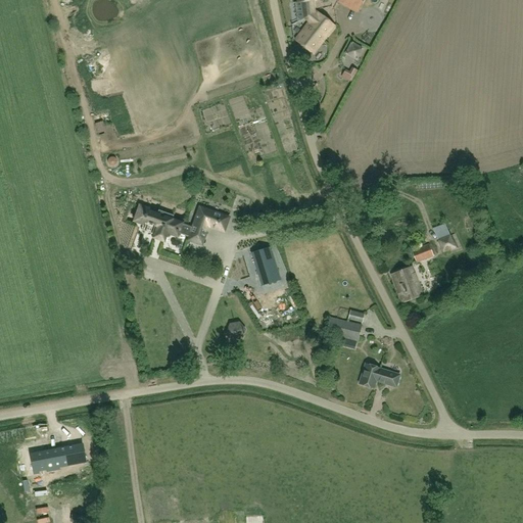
[(313,0),(304,1),(306,16),(311,19),(295,40),(314,54),(335,27),(317,12),(316,12),(315,12),(313,0)]
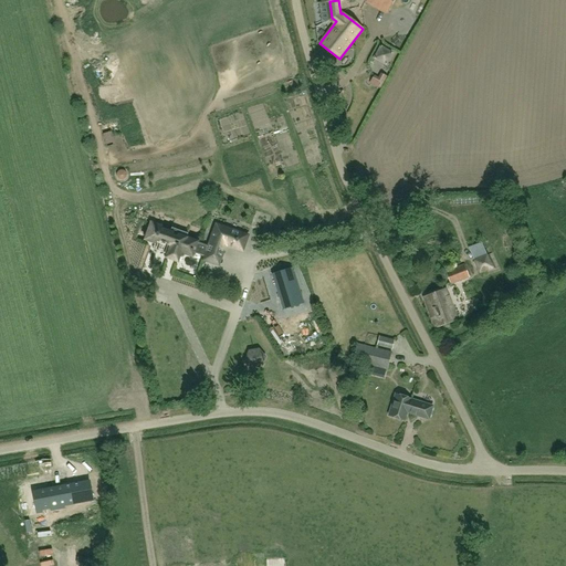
[(392,0),(368,0),(367,1),(387,12),(392,0)]
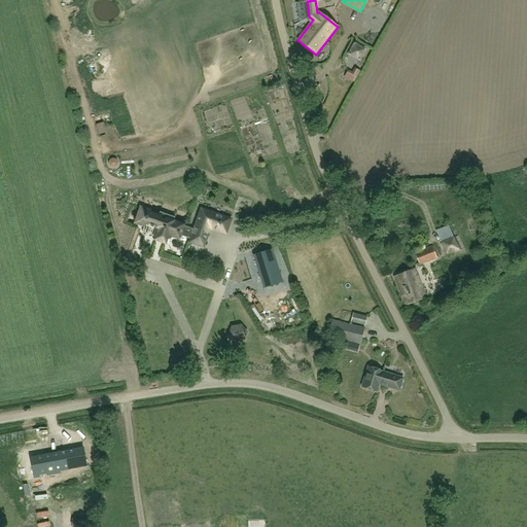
[(366,51),(353,44),(346,58),(358,66),(366,51)]
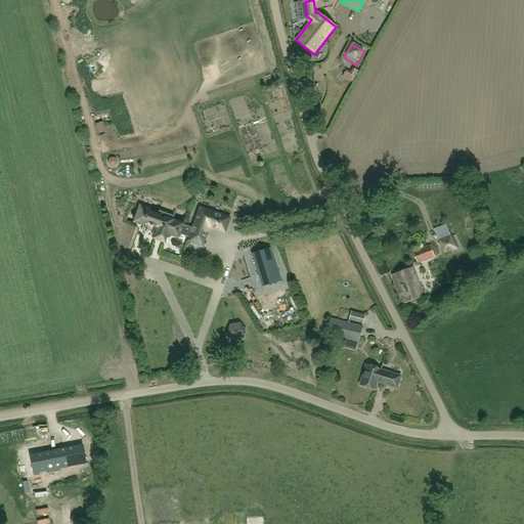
[(358,73),(350,68),(350,74),(345,72),(341,78),(352,84),(358,73)]
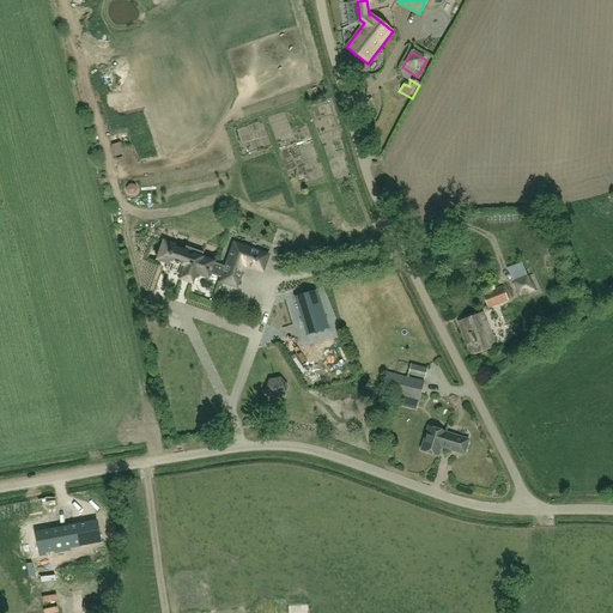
[(210,273),(222,278),(225,267),(213,263),(213,262),(201,258),(204,253),(186,247),(184,252),(174,248),(175,246),(164,241),(157,260),(168,263),(169,261),(184,266),(180,279),(193,284),(196,273),(208,278),(210,273)]
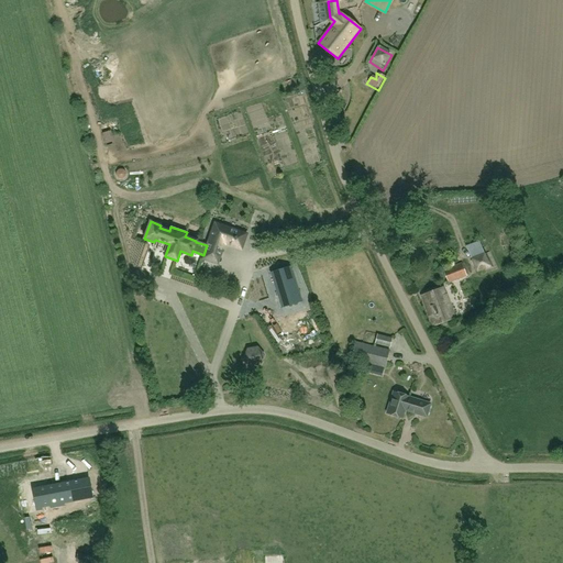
[(207,245),(203,255),(202,258),(217,264),(224,243),(241,250),(246,234),(214,223),(207,245)]
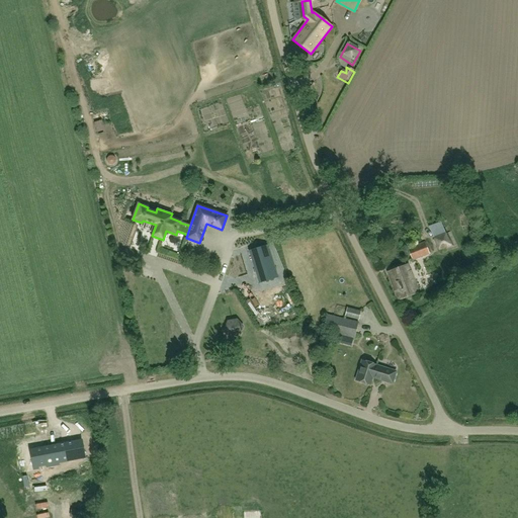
[(435,233),(444,228),(440,222),(431,227),(435,233)]
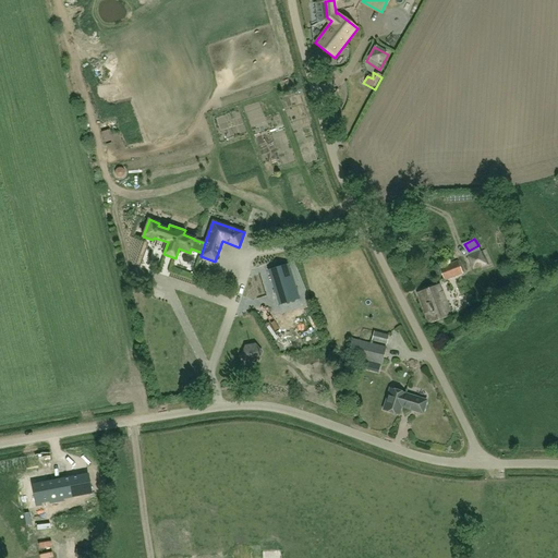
[(485,265),(480,251),(466,256),(473,270),(485,265)]
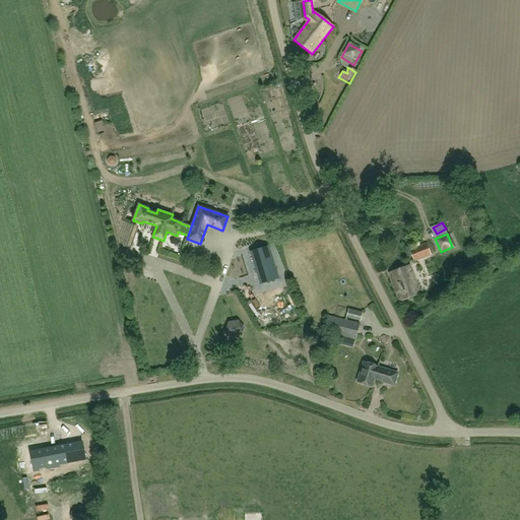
[(409,250),(414,261),(431,255),(427,243),(409,250)]
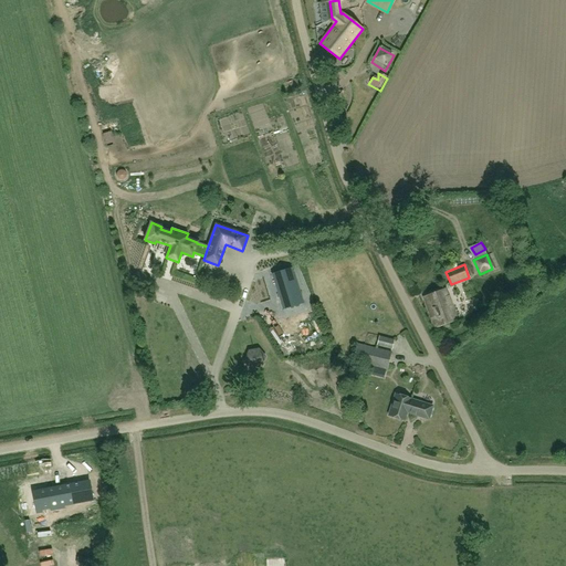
[(292,269),(273,274),(284,308),(303,303),(292,269)]
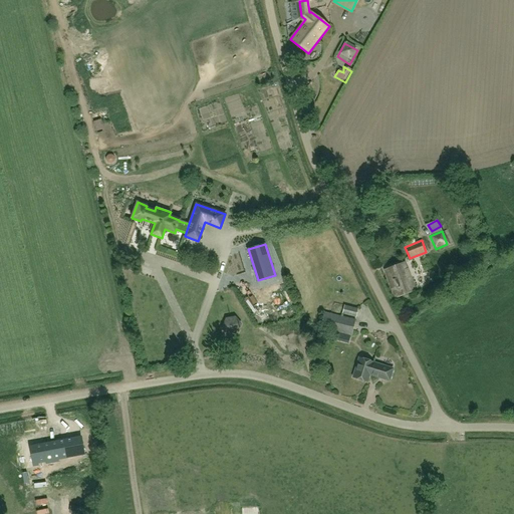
[(396,298),(416,290),(405,262),(384,270),(396,298)]
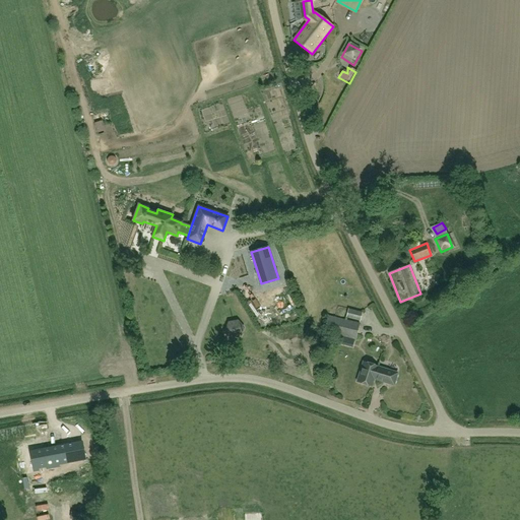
[(129,302),(134,301),(129,279),(124,280),(129,302)]
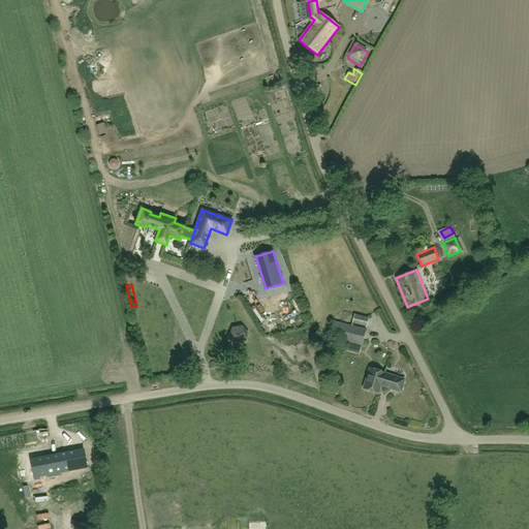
[(268,289),(254,293),(266,329),(278,324),(268,289)]
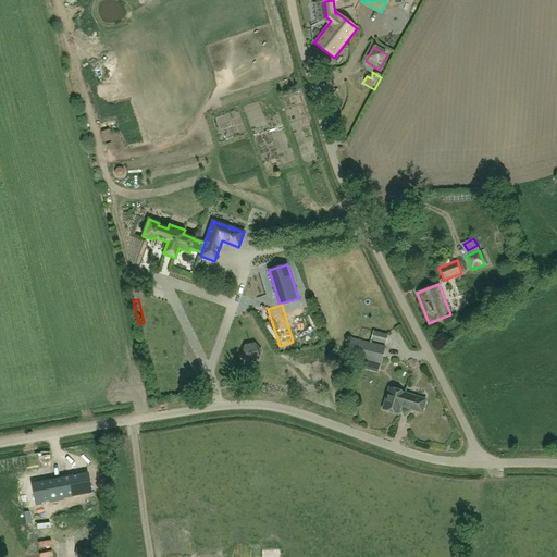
[(388,335),(373,331),(371,339),(386,343),(388,335)]
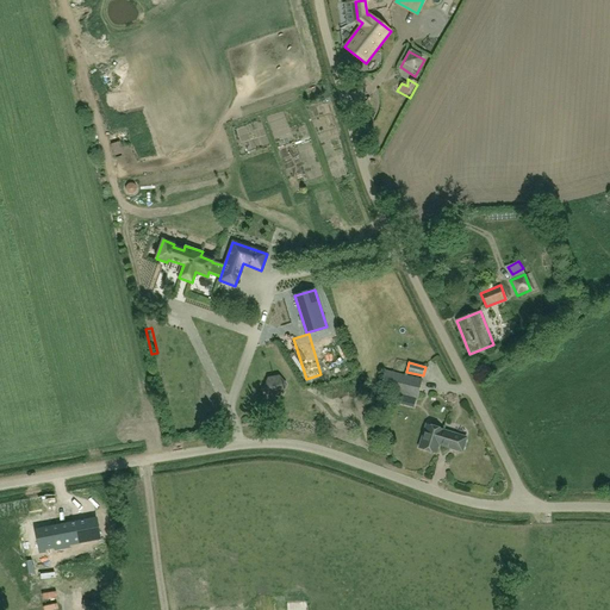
[(360,399),(343,367),(322,379),(330,396),(324,398),(332,414),(360,399)]
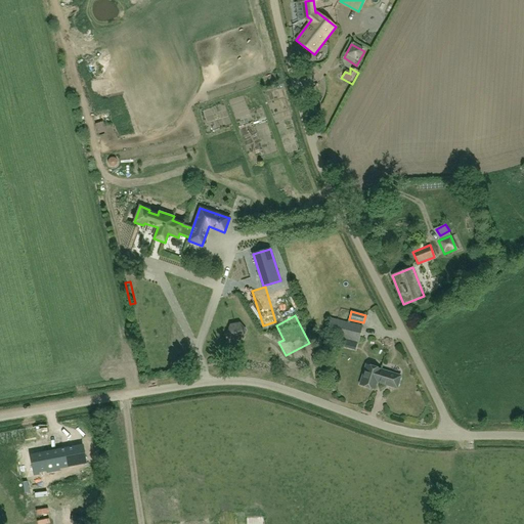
[(359,342),(362,326),(331,318),(326,334),(359,342)]
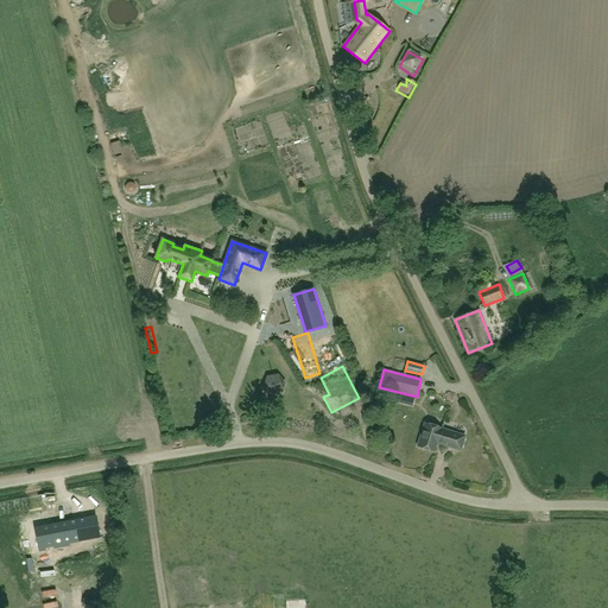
[(267,374),(270,392),(283,391),(280,373),(267,374)]
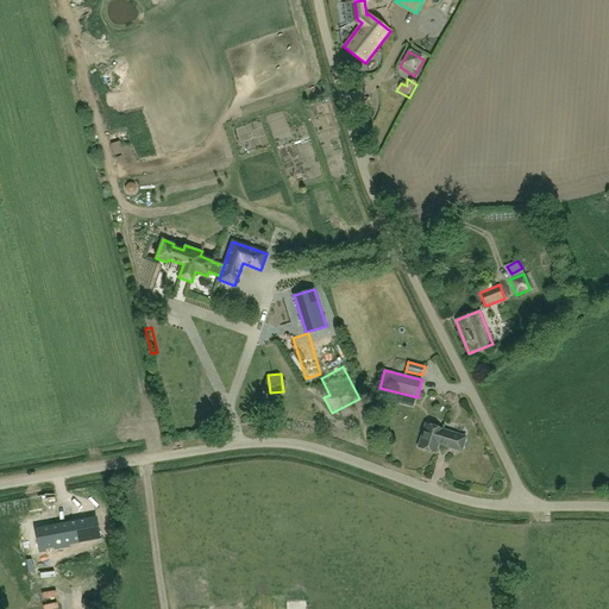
[(434,452),(438,444),(443,429),(426,424),(418,447),(434,452)]
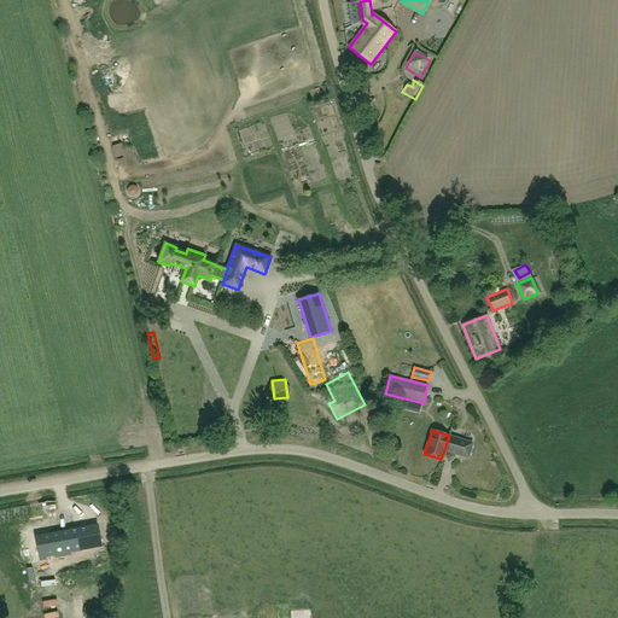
[(472,443),(449,436),(444,450),(467,458),(472,443)]
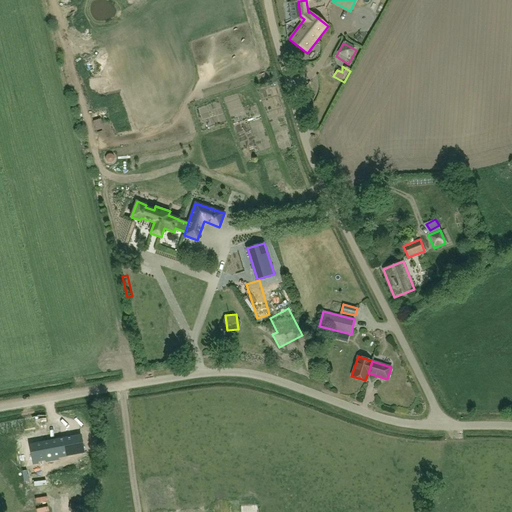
[(72,437),(75,452),(83,450),(81,435),(72,437)]
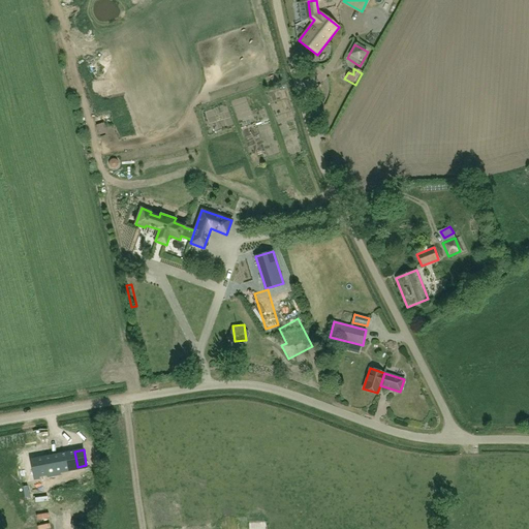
[(60,470),(71,468),(68,453),(35,459),(38,474),(50,472),(51,477),(61,475),(60,470)]
